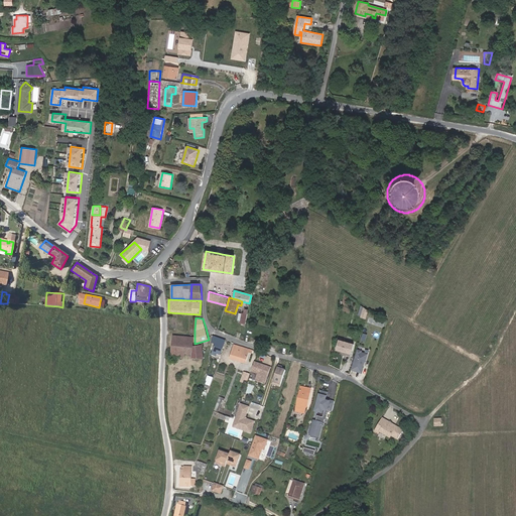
[(194,346),(195,337),(173,335),(170,358),(174,359),(175,356),(180,357),(180,358),(181,358),(181,357),(184,357),(184,353),(186,353),(192,354),(191,358),(203,358),(202,345),(201,345),(194,346)]
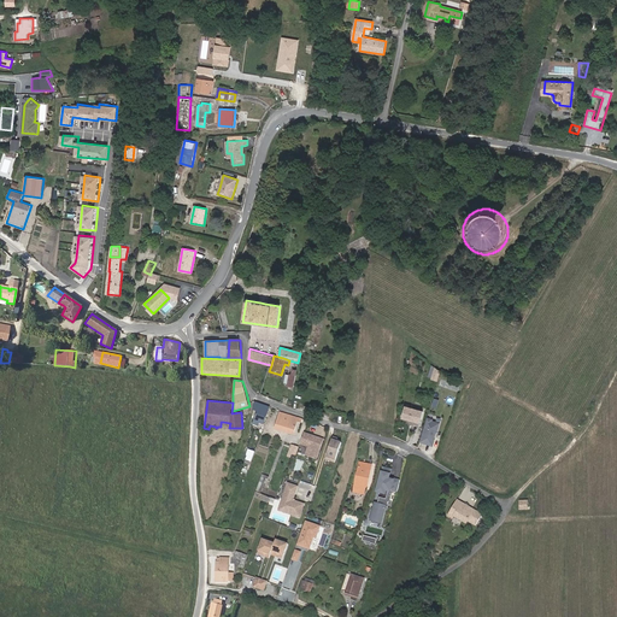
[(264,423),(270,406),(256,401),(254,401),(253,409),(258,410),(254,421),(264,423)]
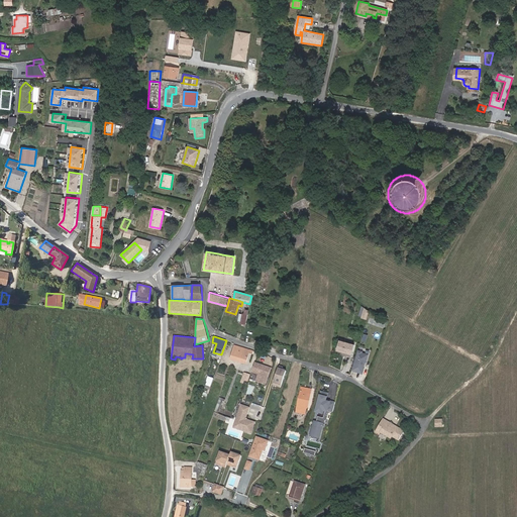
[(354,345),(339,341),(337,349),(351,353),(354,345)]
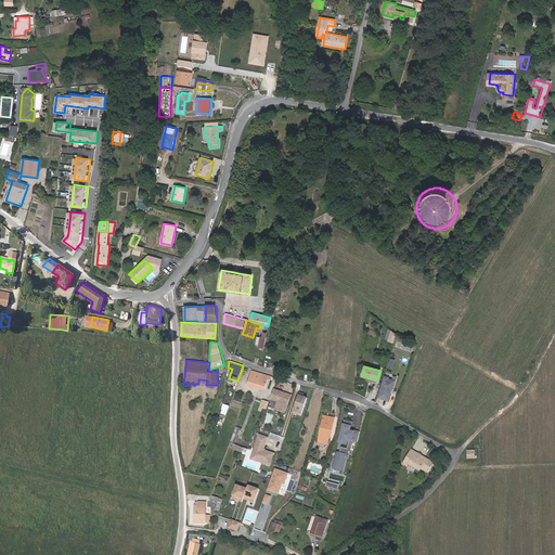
[(271,379),(271,376),(252,370),(247,385),(265,389),(268,378),(271,379)]
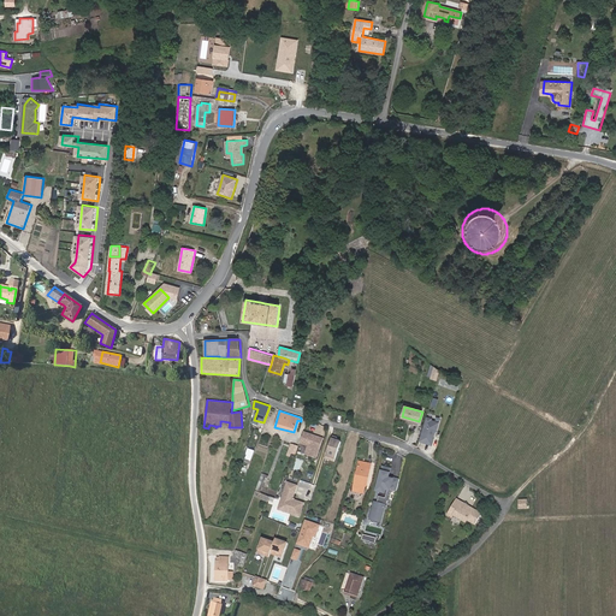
[(440,421),(427,418),(419,443),(432,446),(440,421)]
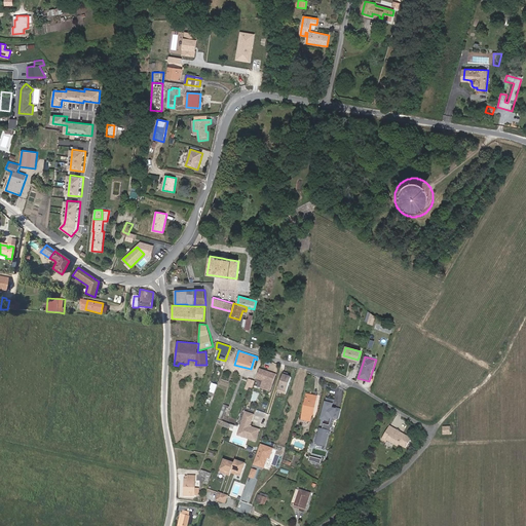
[(267,371),(259,368),(256,378),(262,380),(260,387),(270,390),(276,374),(271,372),(270,373),(268,373),(267,371)]
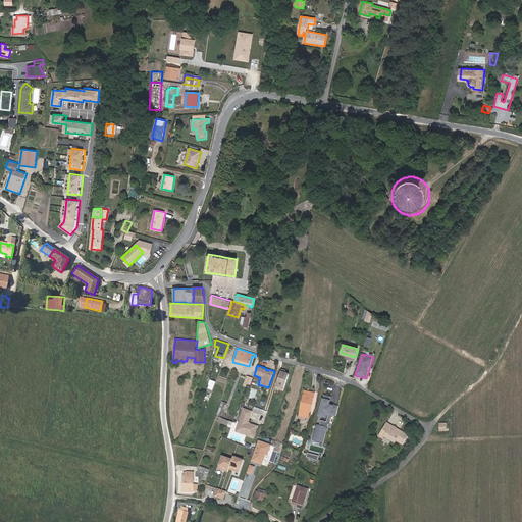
[(291,374),(281,371),(276,388),(284,390),(291,374)]
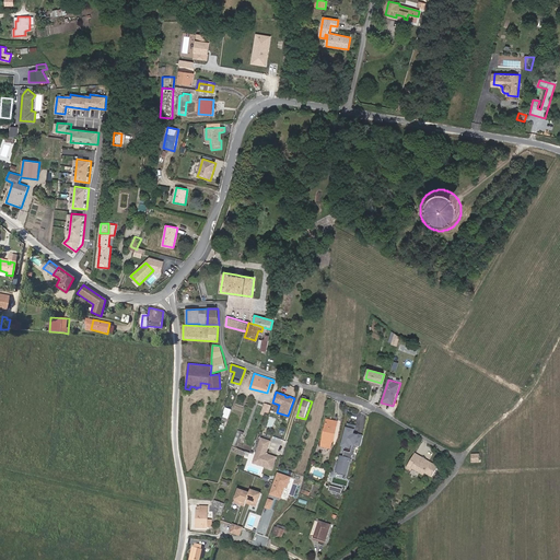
[(265,412),(268,412),(268,411),(269,412),(270,408),(271,406),(269,404),(265,403),(260,413),(264,415),(265,412)]
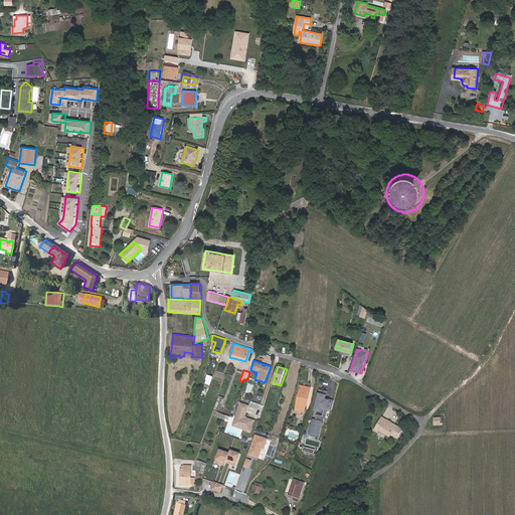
[(296,404),(300,405),(304,386),(300,385),(296,404)]
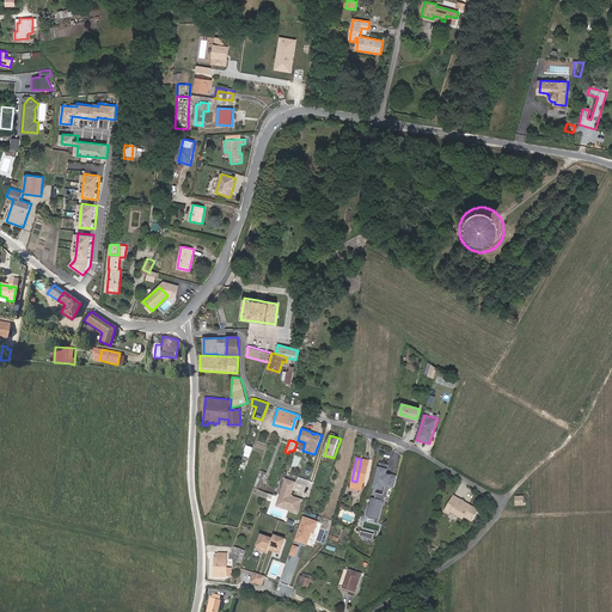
[(361,459),(356,482),(363,483),(368,460),(361,459)]
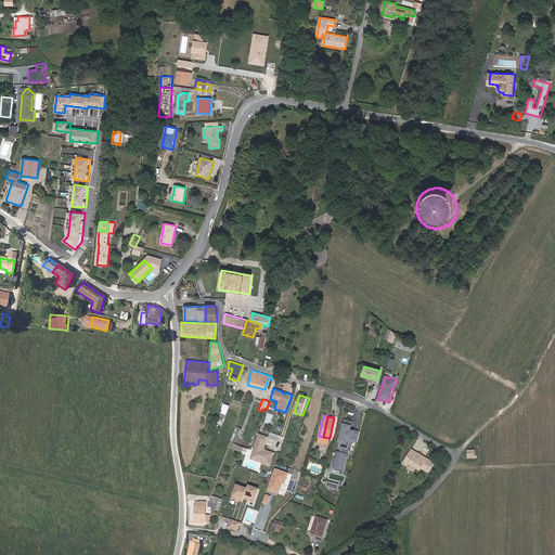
[(345,421),(340,439),(349,442),(348,449),(341,448),(340,453),(339,453),(335,468),(336,469),(336,470),(341,472),(341,470),(344,470),(347,457),(348,457),(352,441),(358,442),(361,433),(355,431),(355,433),(350,431),(350,430),(352,423),(345,421)]
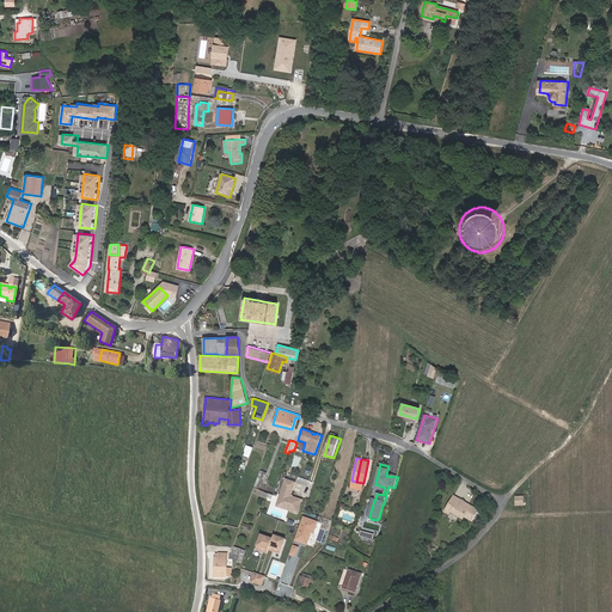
[(267,473),(261,471),(255,487),(259,489),(263,478),(264,479),(267,473)]
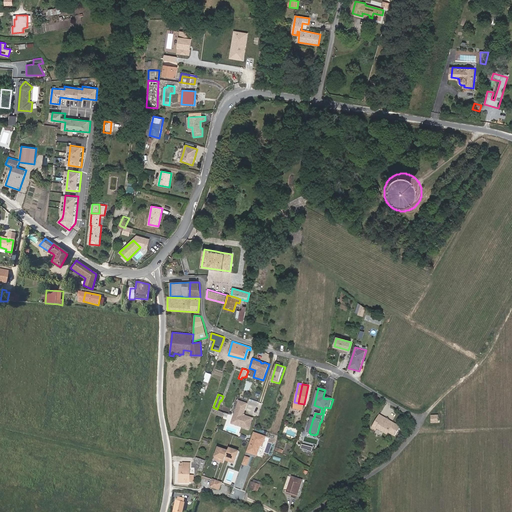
[(247,404),(239,401),(233,419),(235,422),(241,424),(240,427),(249,430),(253,419),(245,416),(244,417),(243,415),(244,414),(247,404)]
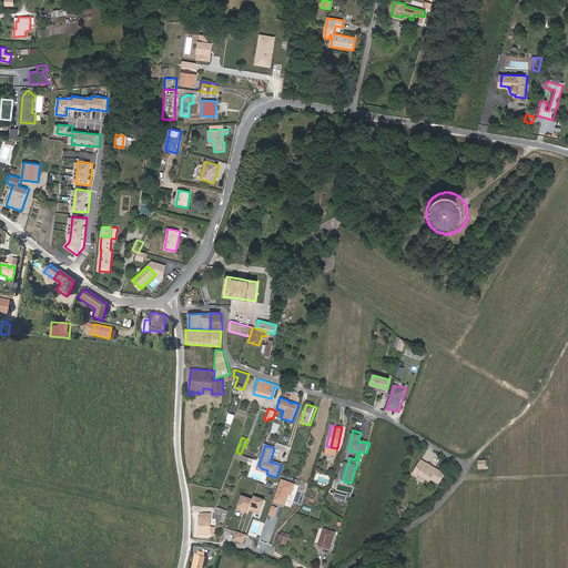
[(233,458),(247,464),(249,458),(235,453),(233,458)]
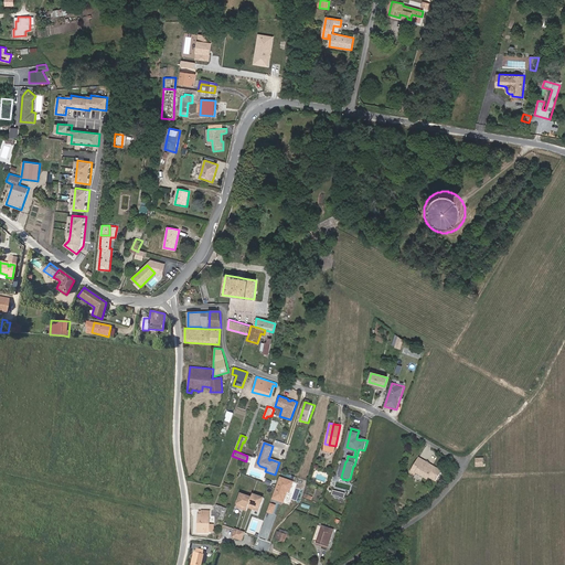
[(418,458),(409,472),(414,476),(416,473),(426,480),(427,478),(435,482),(441,472),(418,458)]
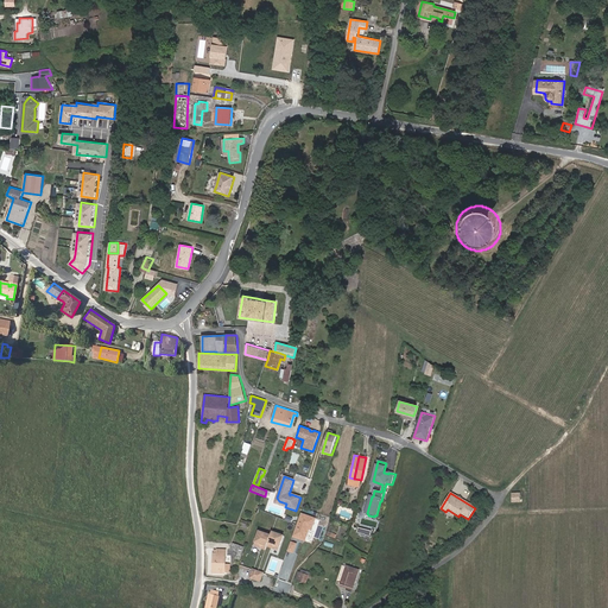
[(316,519),(302,513),(293,537),(304,542),(309,530),(311,531),(316,519)]
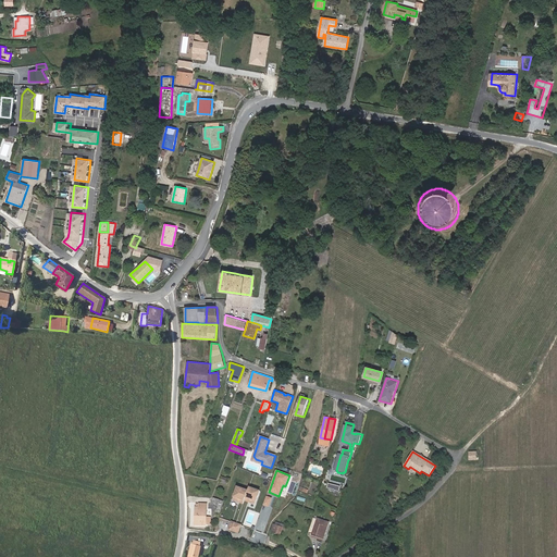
[(248,491),(237,486),(232,500),(243,504),(244,500),(248,491)]
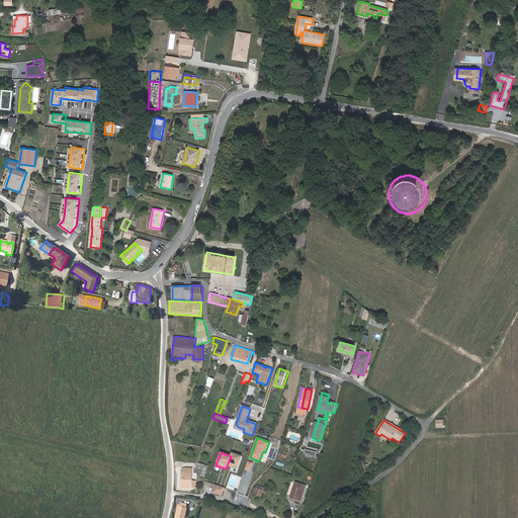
[(242,456),(232,453),(231,456),(227,465),(237,469),(242,456)]
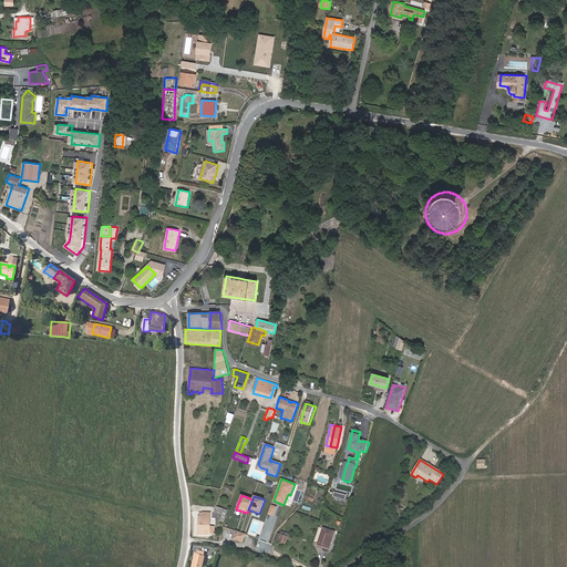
[(224,523),(228,511),(217,507),(215,513),(222,515),(219,521),(224,523)]
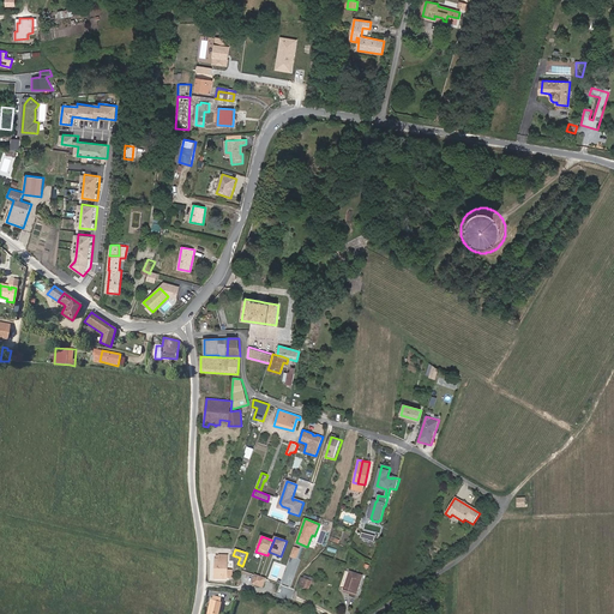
[(215,579),(227,579),(228,555),(220,555),(220,559),(216,559),(215,579)]
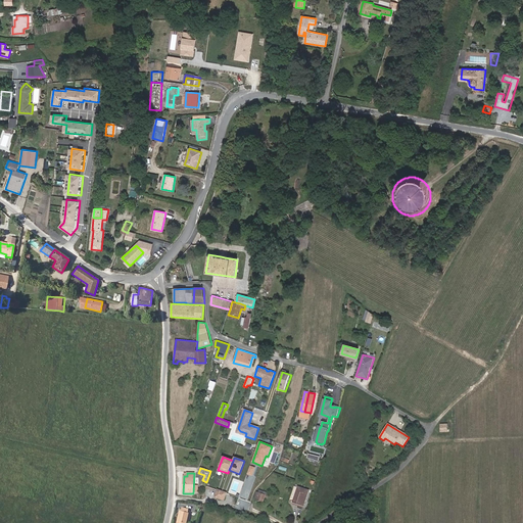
[(211,501),(214,488),(205,486),(202,500),(211,501)]
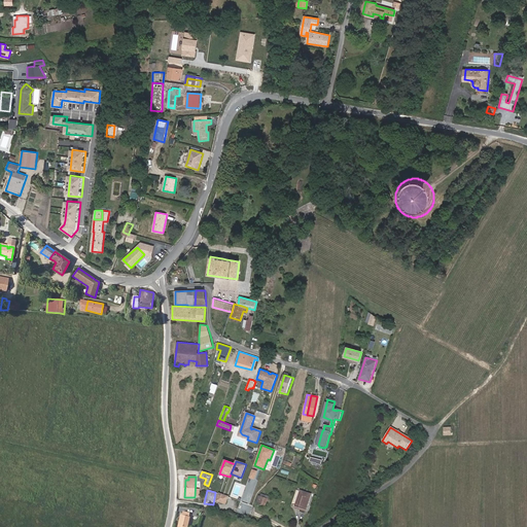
[(301,490),(295,506),(306,511),(312,494),(301,490)]
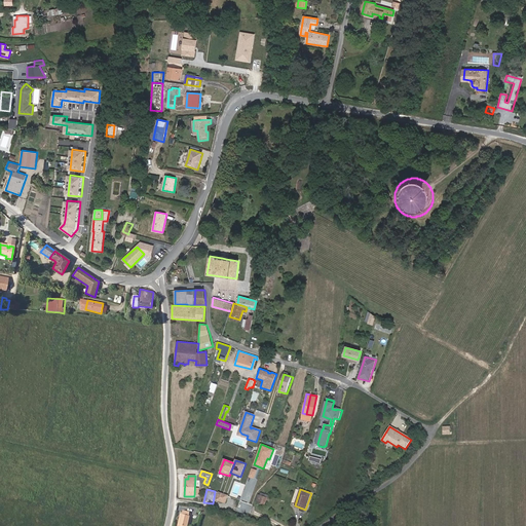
[(217,500),(225,503),(228,496),(220,492),(217,500)]
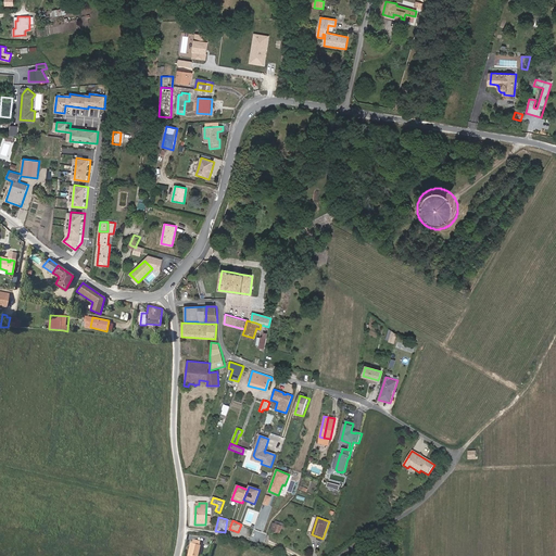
[(268,533),(277,536),(280,529),(273,527),(270,526),(268,533)]
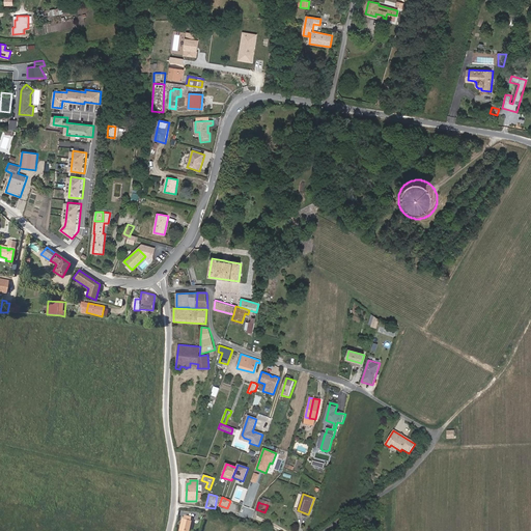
[(188,530),(191,521),(190,521),(191,516),(184,515),(183,520),(182,520),(178,530),(188,530)]
